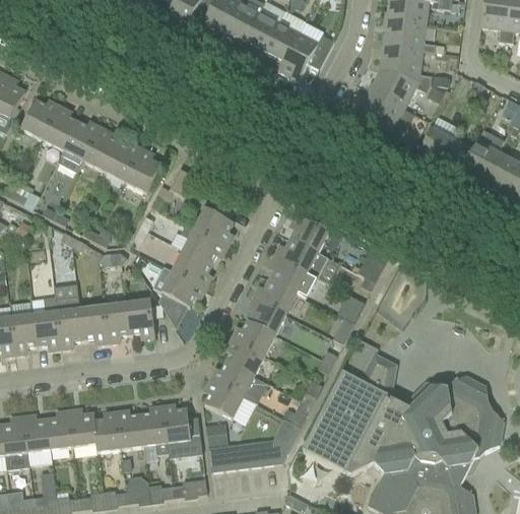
[(148,2),(149,0),(124,0),(124,1),(144,11),(149,3),(148,2)]
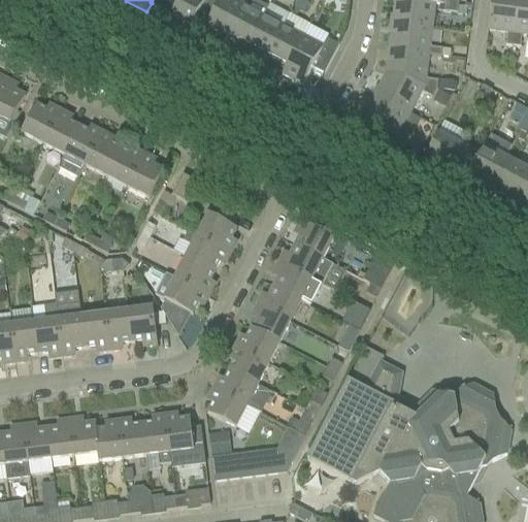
[(170,12),(176,0),(152,0),(151,2),(152,3),(170,12)]
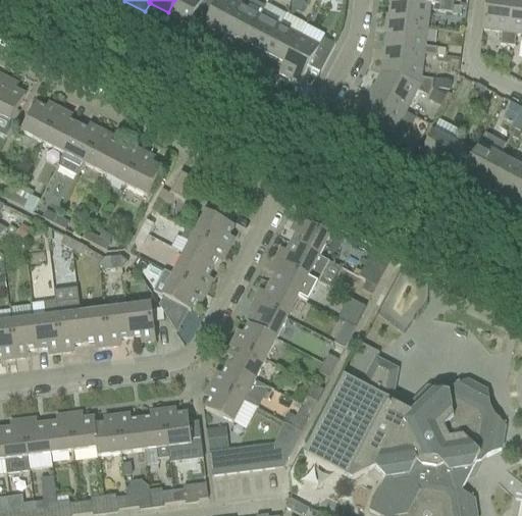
[(189,23),(193,15),(201,0),(174,0),(168,12),(189,23)]
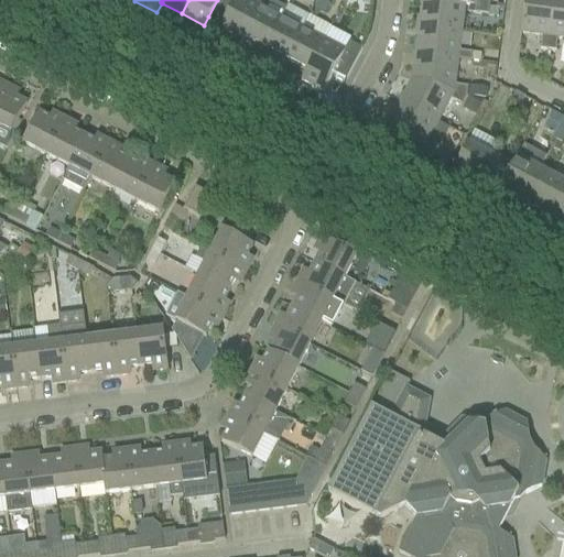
[(243,33),(260,1),(258,0),(217,0),(208,17),(221,23),(217,32),(239,43),(245,33),(243,33)]
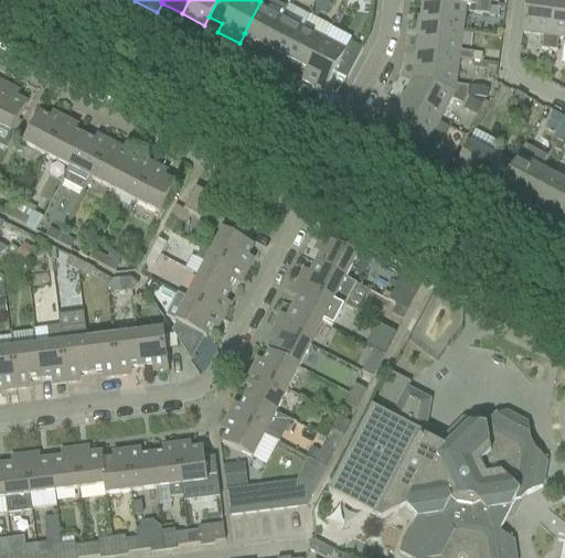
[(462,27),(466,0),(422,0),(419,21),(462,27)]
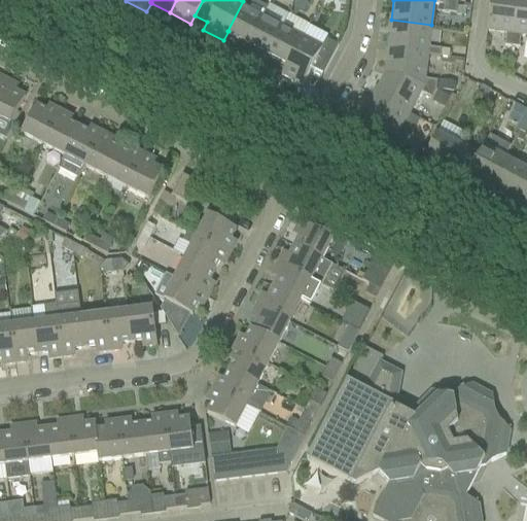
[(512,42),(516,0),(489,0),(487,27),(505,29),(504,41),(512,42)]
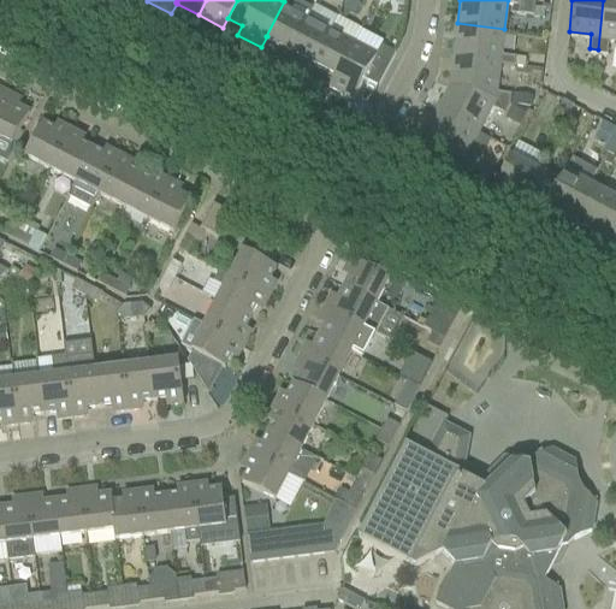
[(615,36),(615,0),(603,0),(598,49),(606,51),(609,36),(615,36)]
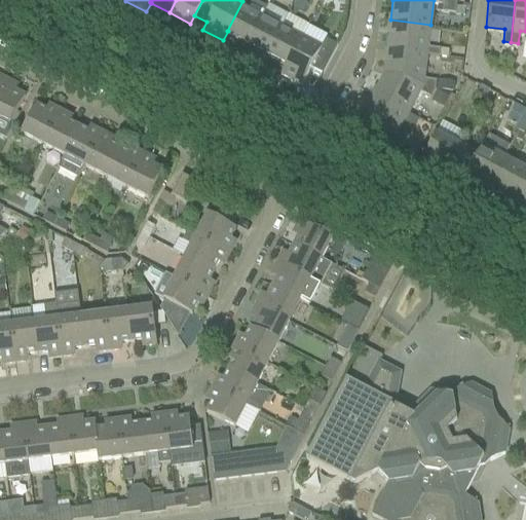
[(247,41),(262,11),(242,1),(227,31),(228,31),(247,41)]
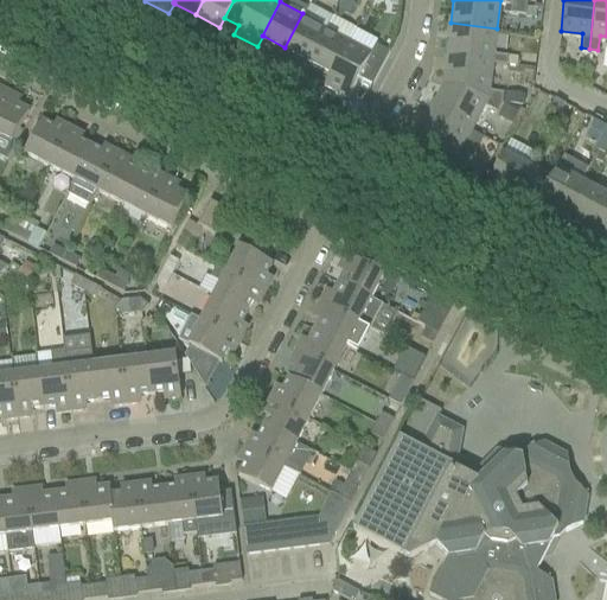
[(525,12),(526,4),(511,2),(511,11),(525,12)]
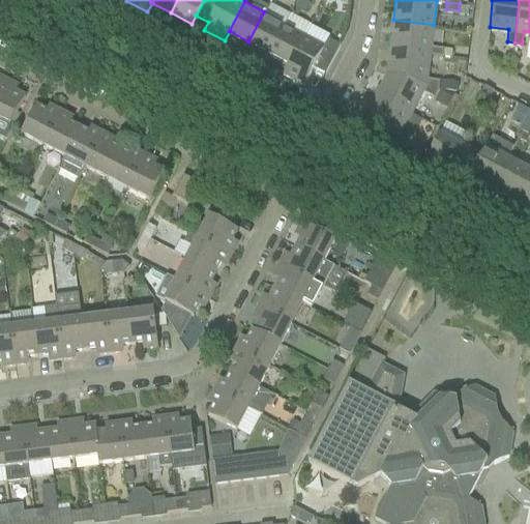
[(268,52),(285,22),(264,11),(248,41),(268,52)]
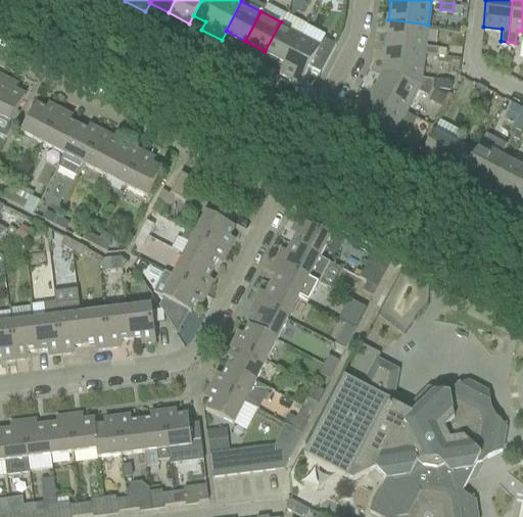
[(425,43),(428,25),(388,19),(385,44),(425,49),(424,51),(437,52),(438,45),(425,43)]
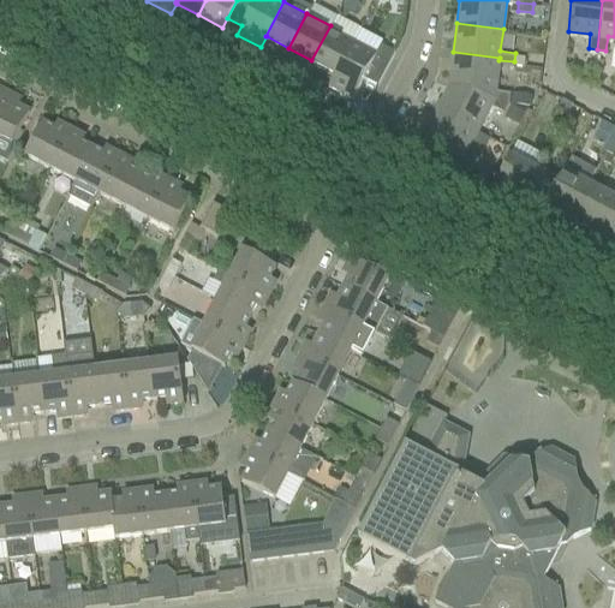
[(334,72),(353,37),(330,25),(311,60),(334,72)]
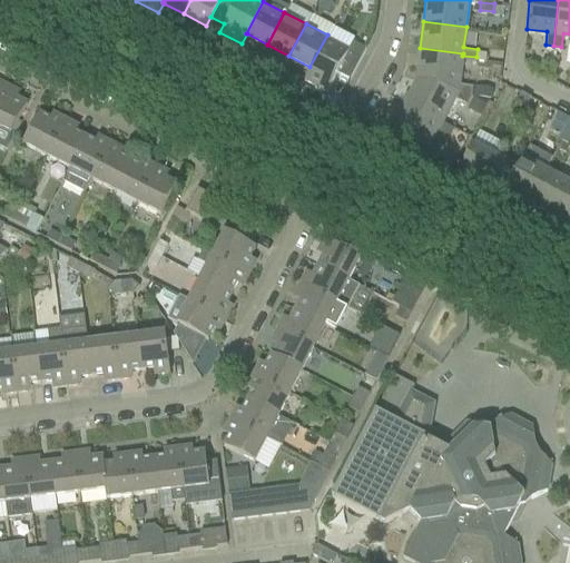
[(310,67),(304,77),(326,89),(337,69),(350,76),(364,49),(365,46),(353,39),(351,42),(349,47),(327,35),(310,67)]
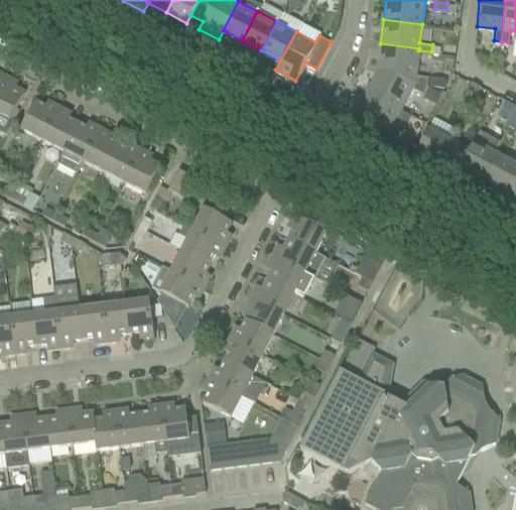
[(415,74),(418,50),(419,48),(380,43),(377,69),(426,85),(428,76),(415,74)]
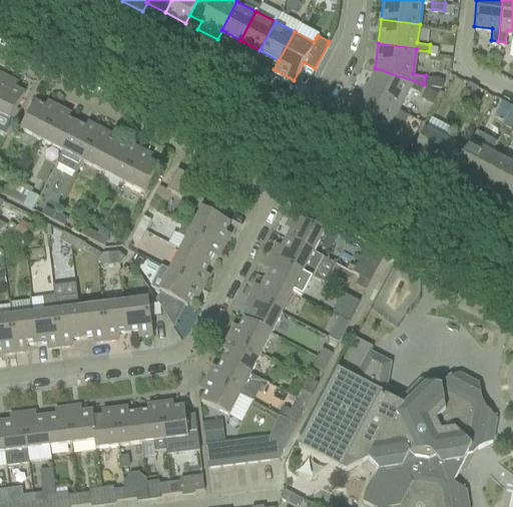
[(409,85),(420,91),(424,84),(375,68),(364,89),(398,107),(409,85)]
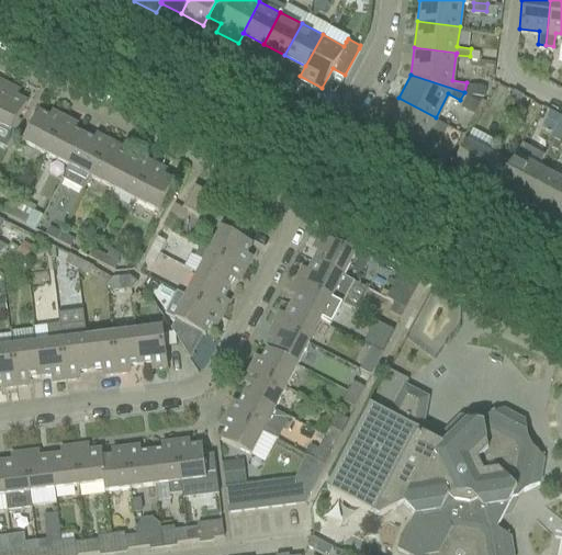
[(26,98),(12,91),(15,85),(7,80),(0,92),(0,122),(11,128),(26,98)]
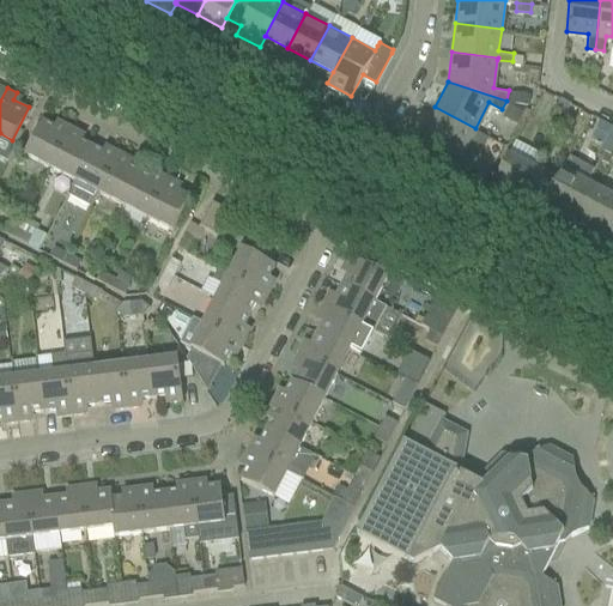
[(558,125),(570,101),(562,96),(548,119),(558,125)]
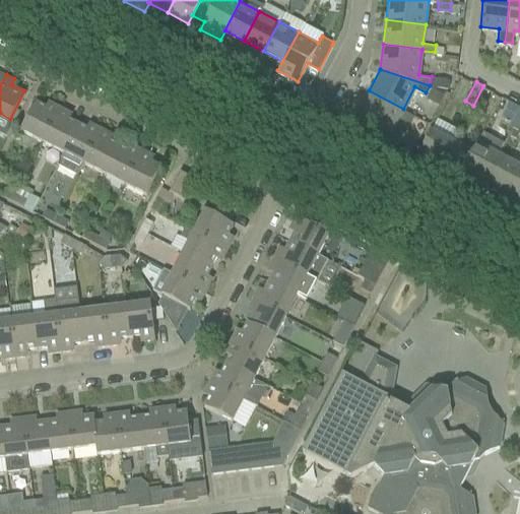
[(391,131),(403,109),(369,90),(356,114),(378,125),(372,136),(394,148),(400,136),(391,131)]
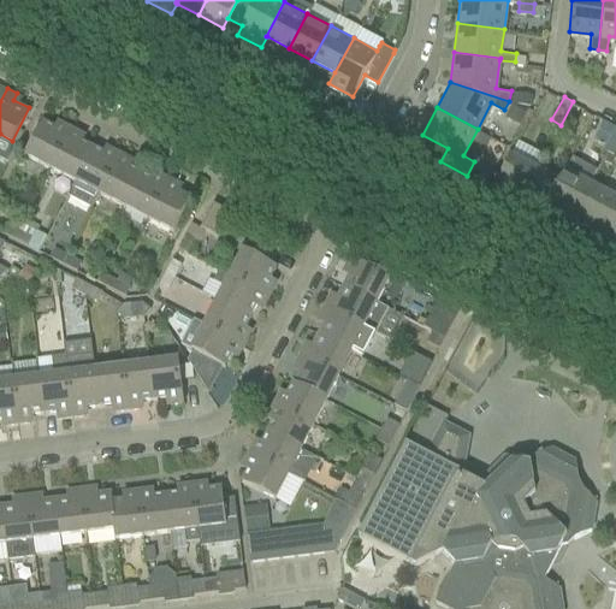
[(51,165),(71,125),(60,120),(57,126),(42,119),(25,152),(51,165)]
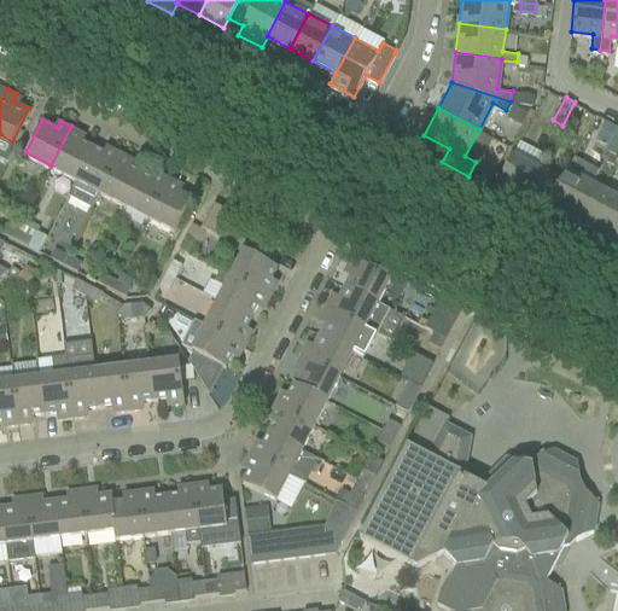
[(75,179),(92,145),(77,138),(81,132),(71,126),(51,166),(75,179)]
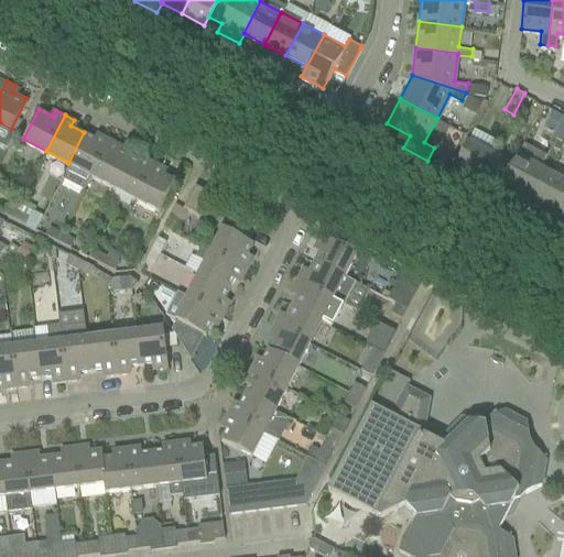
[(561,140),(563,133),(563,127),(559,124),(553,134),(561,140)]
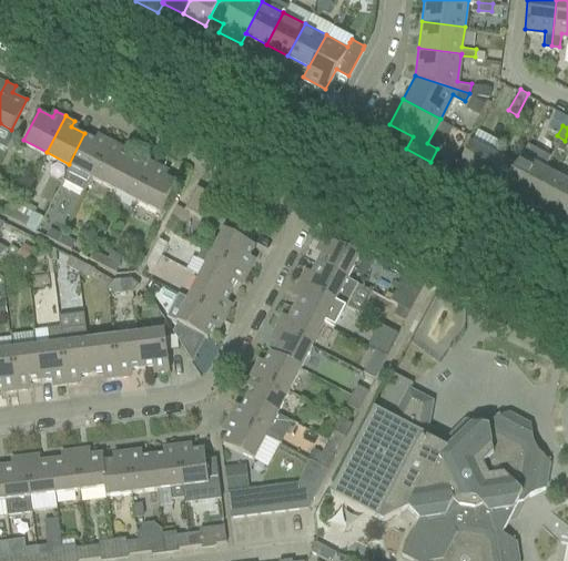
[(91,175),(110,139),(101,134),(98,140),(84,133),(69,164),(91,175)]
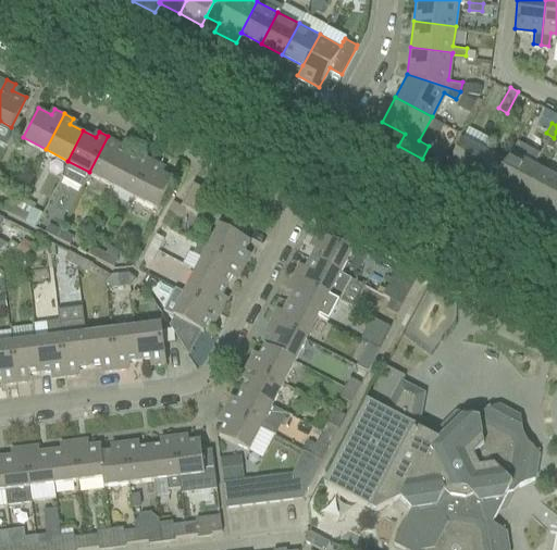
[(111,184),(127,153),(114,147),(118,140),(108,136),(89,172),(111,184)]
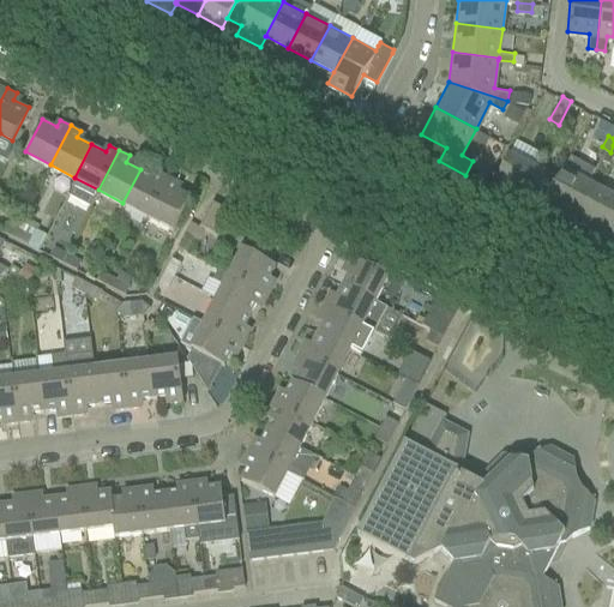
[(515,200),(534,166),(509,152),(489,187),(515,200)]
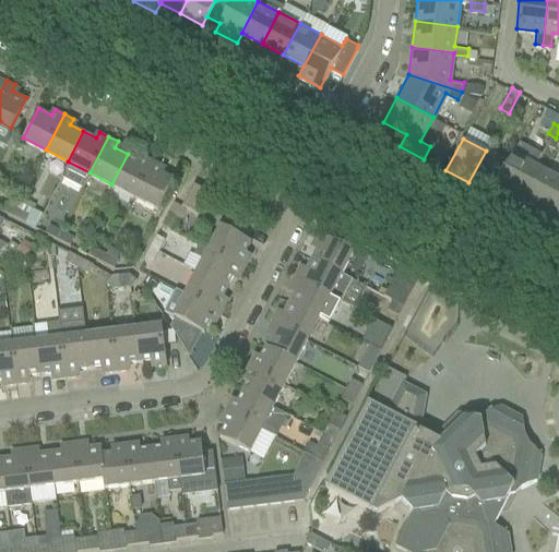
[(518,196),(535,164),(542,152),(520,140),(513,153),(512,152),(507,162),(508,162),(496,184),(497,184),(518,196)]
